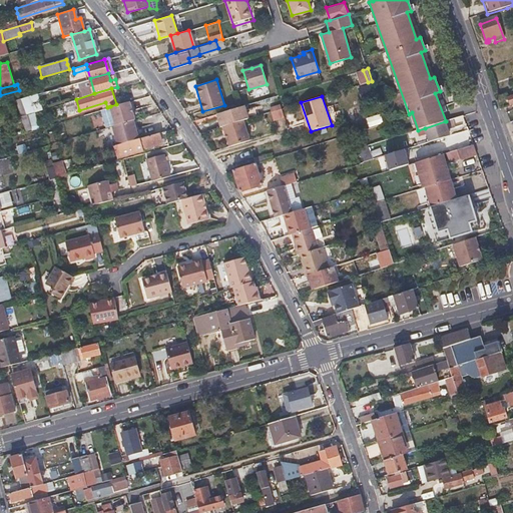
[(116,104),(110,106),(115,125),(132,120),(134,120),(128,101),(116,104)]
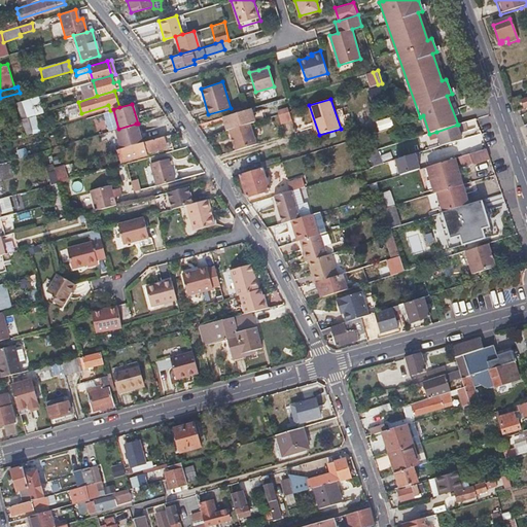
[(289,107),(278,110),(281,121),(292,118),(289,107)]
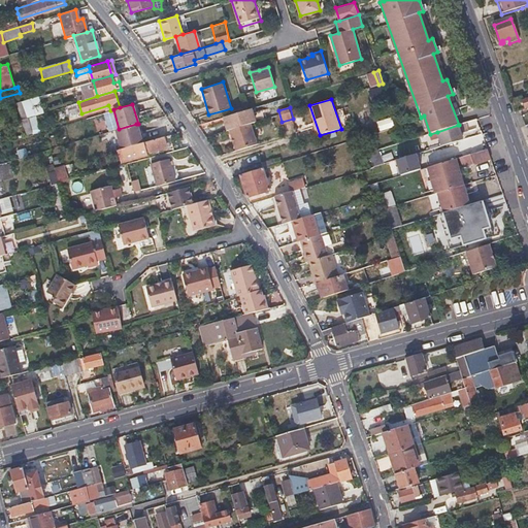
[(226,130),(228,129),(250,123),(254,122),(250,108),(222,118),(226,130)]
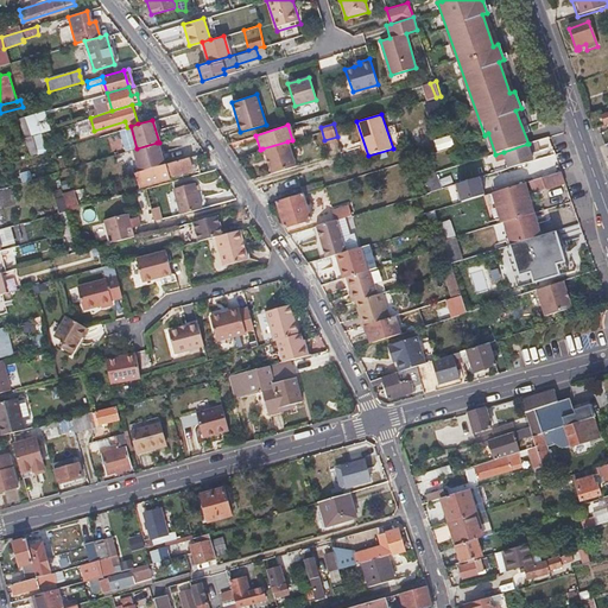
[(40,132),(32,134),(38,153),(46,151),(40,132)]
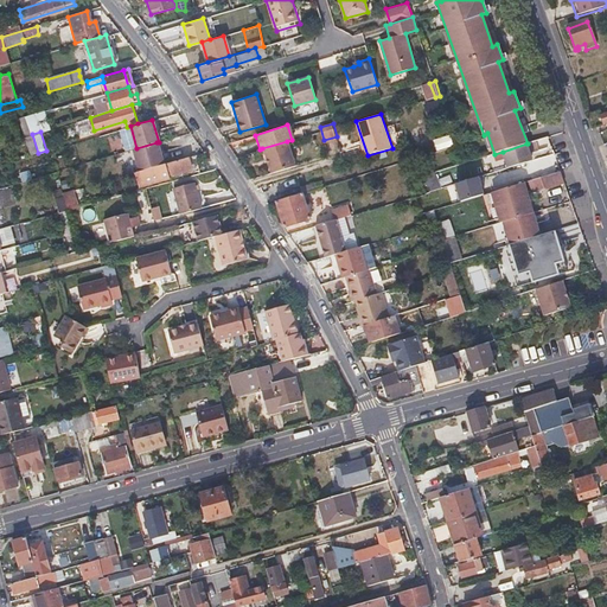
[(262,148),(269,173),(294,165),(287,141),(262,148)]
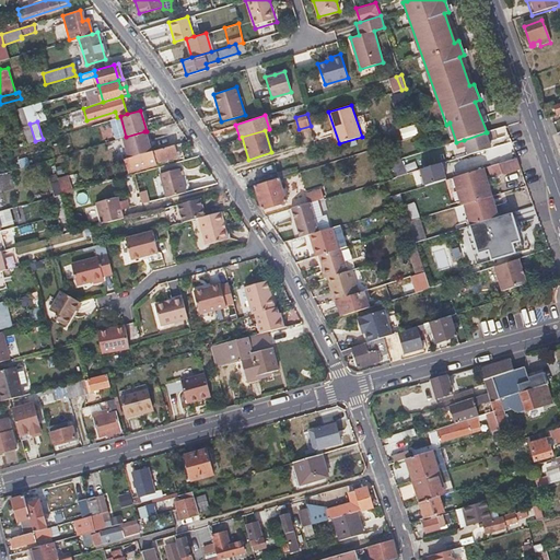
[(126,137),(123,138),(129,159),(151,152),(144,131),(126,137)]
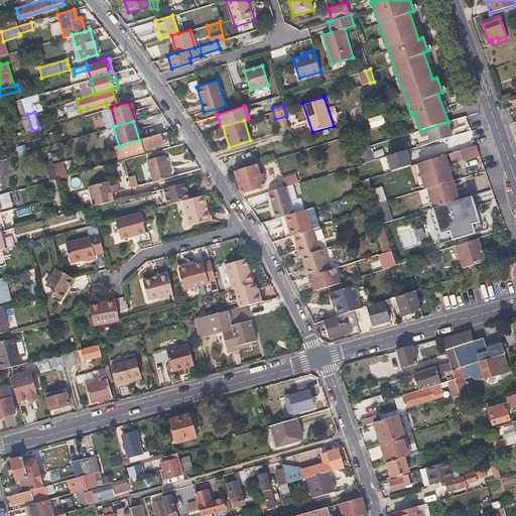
[(452,137),(447,122),(427,129),(431,143),(452,137)]
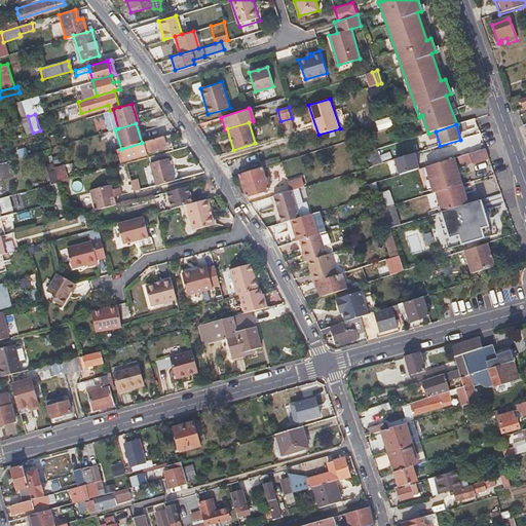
[(486,148),(487,148),(498,144),(493,129),(472,137),(476,151),(486,148)]
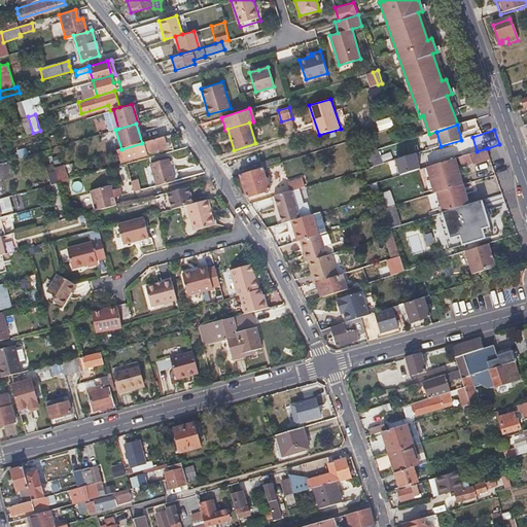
[(166,146),(164,137),(142,143),(121,149),(118,150),(120,161),(149,152),(150,154),(156,152),(155,148),(166,146)]
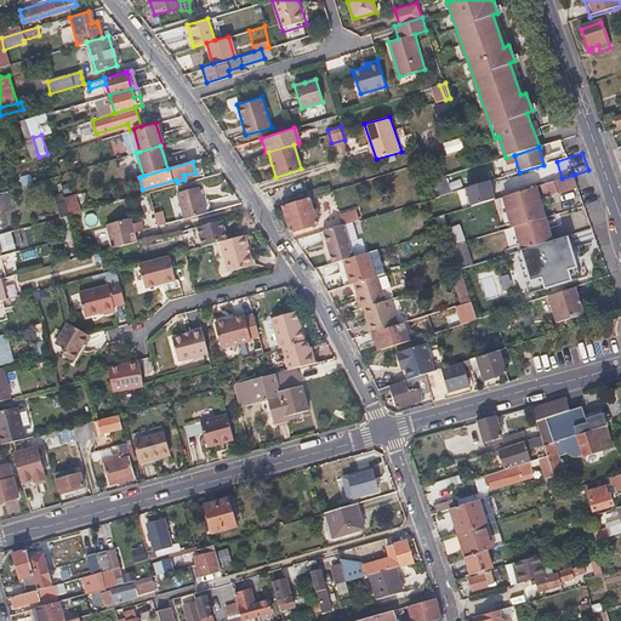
[(557,193),(577,187),(574,175),(562,178),(553,181),(557,193)]
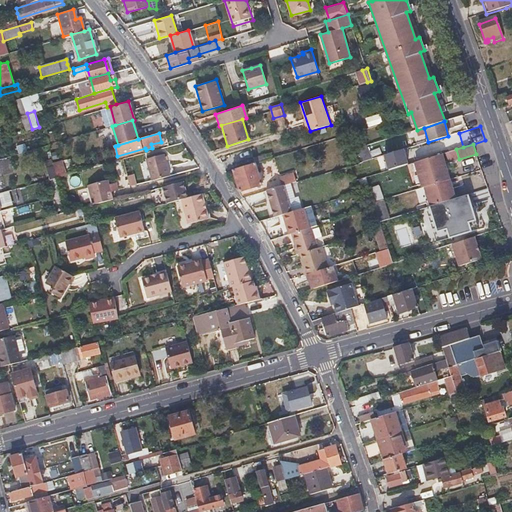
[(146,159),(151,180),(169,176),(163,154),(146,159)]
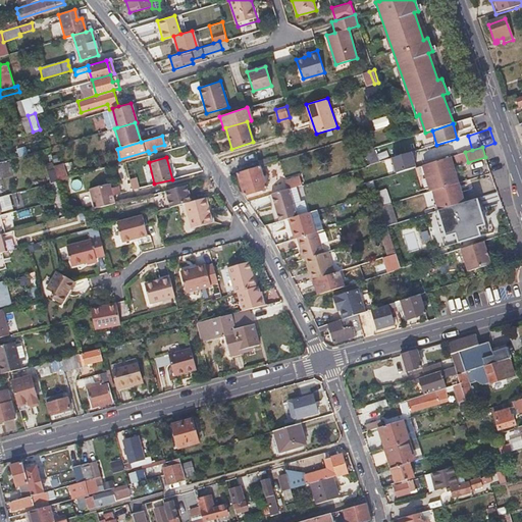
[(260,166),(276,161),(275,157),(258,162),(259,166),(260,166)]
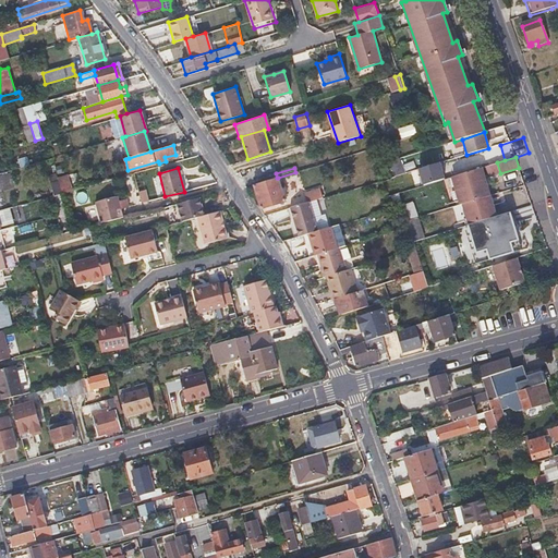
[(481,168),(455,176),(463,203),(466,202),(489,195),(481,168)]
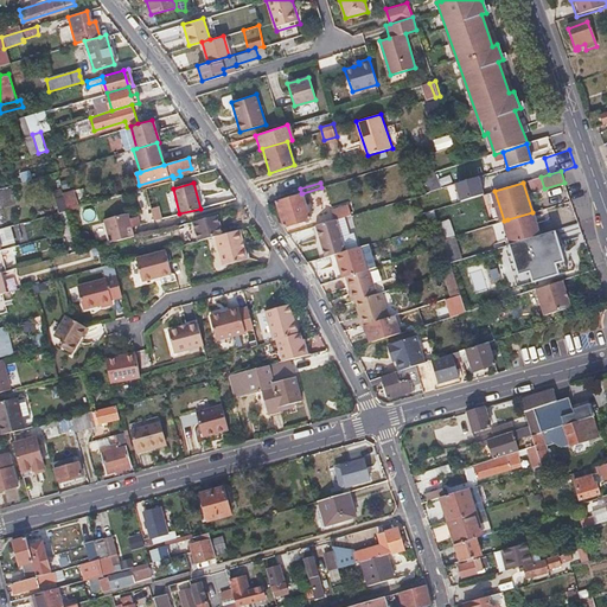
[(63,192),(63,210),(77,209),(77,191),(63,192)]
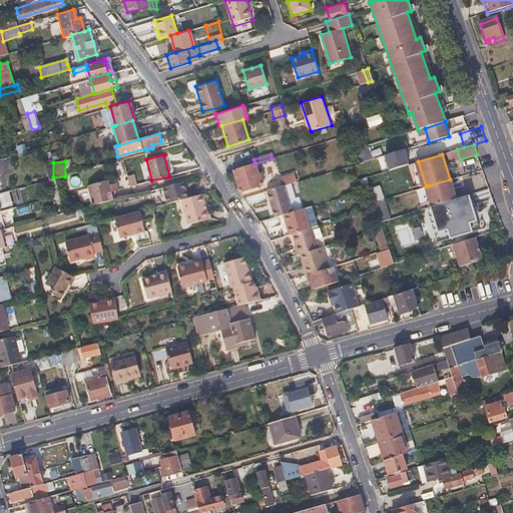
[(232,170),(235,180),(239,191),(261,184),(255,163),(254,163),(232,170)]
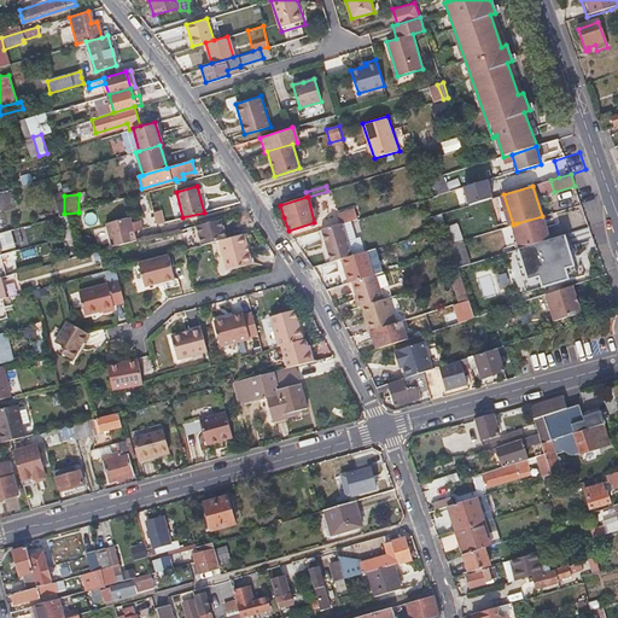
[(350,209),(334,214),(337,223),(340,222),(353,219),(350,209)]
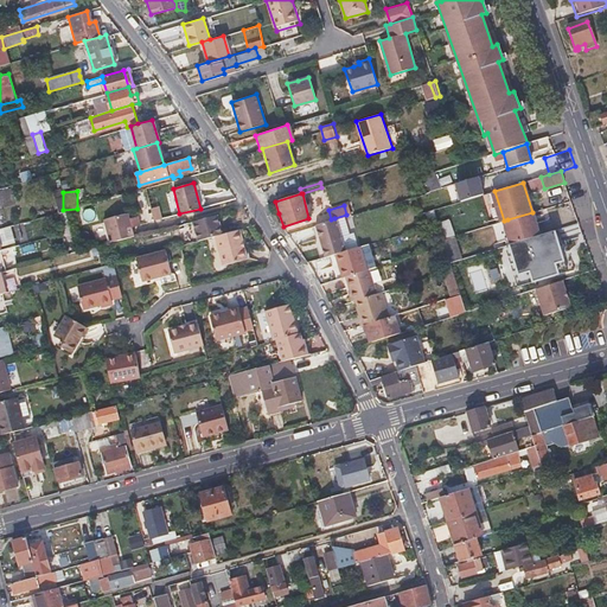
[(83,211),(85,221),(95,218),(94,209),(83,211)]
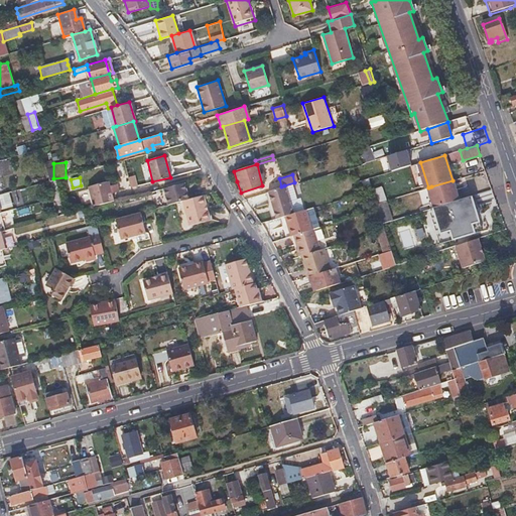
[(374,188),(370,177),(357,181),(361,192),(374,188)]
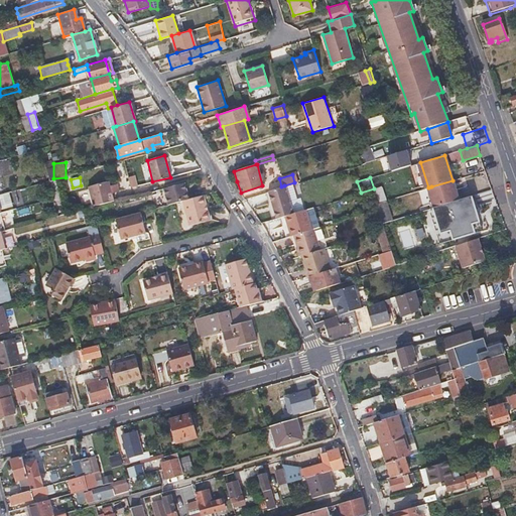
[(453,180),(431,186),(437,206),(459,200),(453,180)]
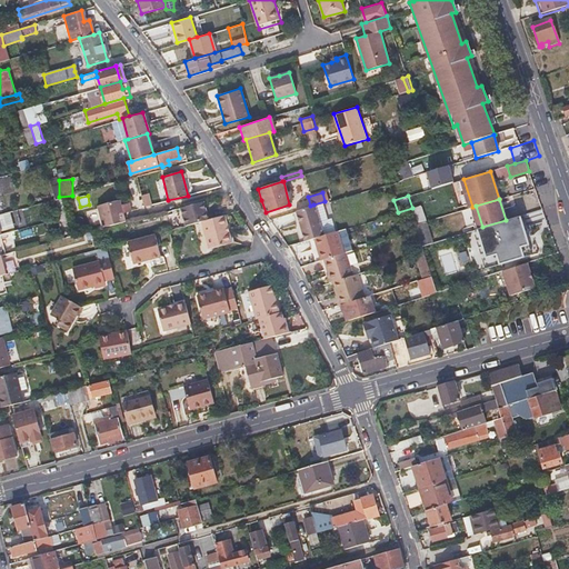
[(98,207),(105,228),(126,222),(119,200),(98,207)]
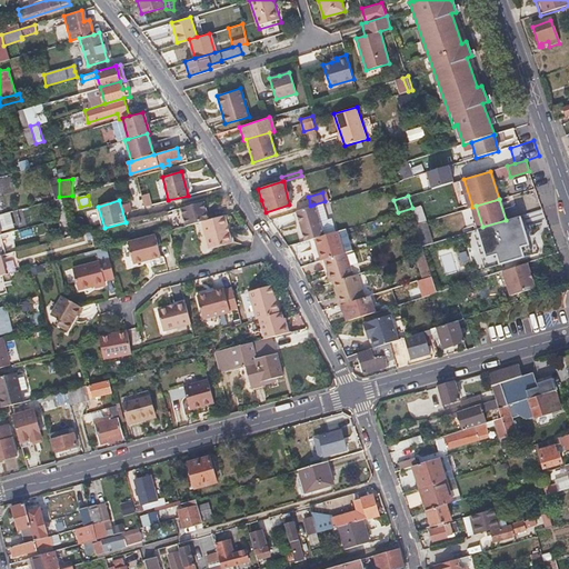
[(179,208),(183,225),(199,220),(207,218),(202,202),(202,201),(179,208)]
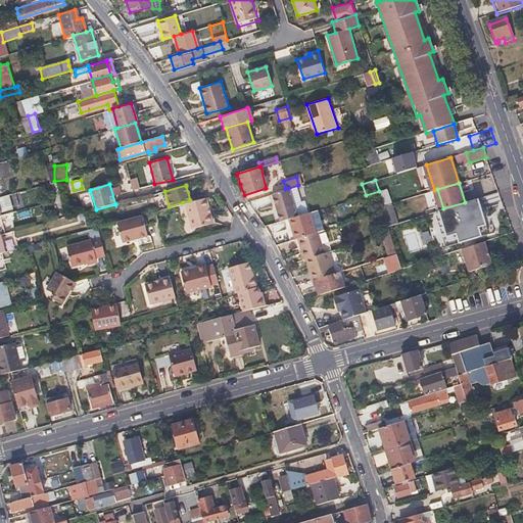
[(285,189),(271,193),(276,209),(293,204),(288,188),(285,189)]
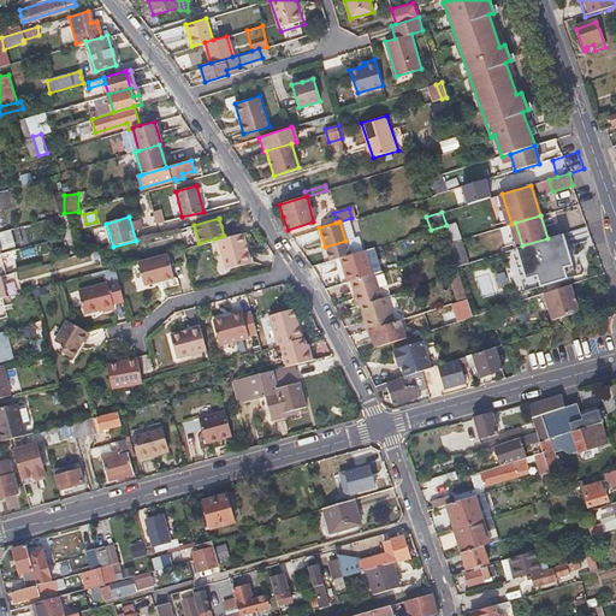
[(248,260),(240,232),(224,236),(215,238),(224,267),(248,260)]
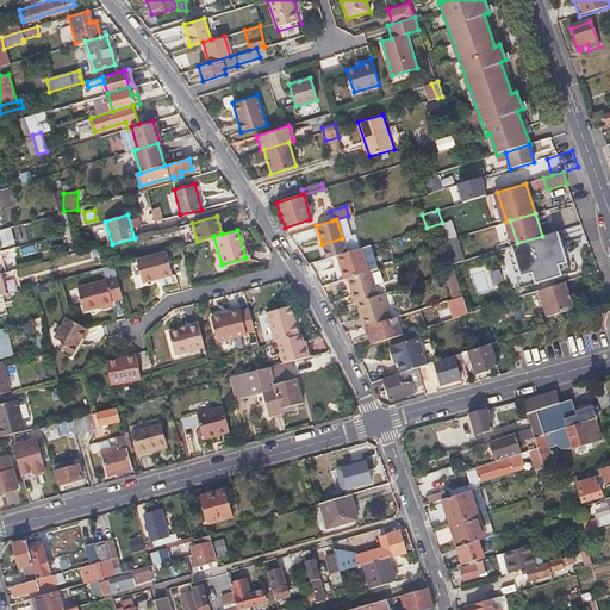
[(467,259),(460,236),(448,240),(456,262),(467,259)]
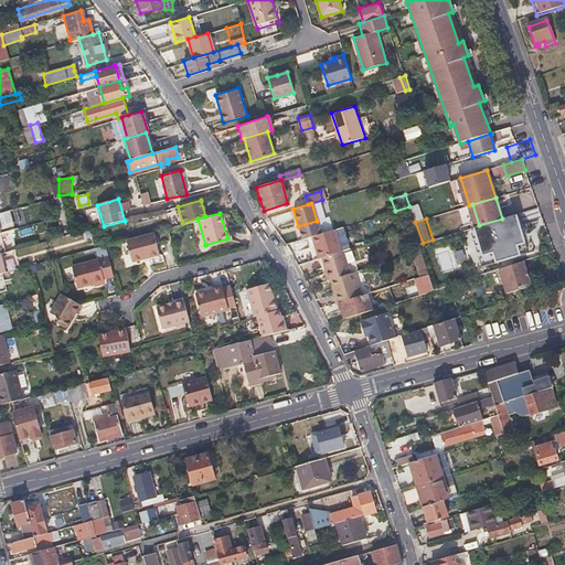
[(317,221),(298,226),(301,240),(311,236),(320,233),(317,221)]
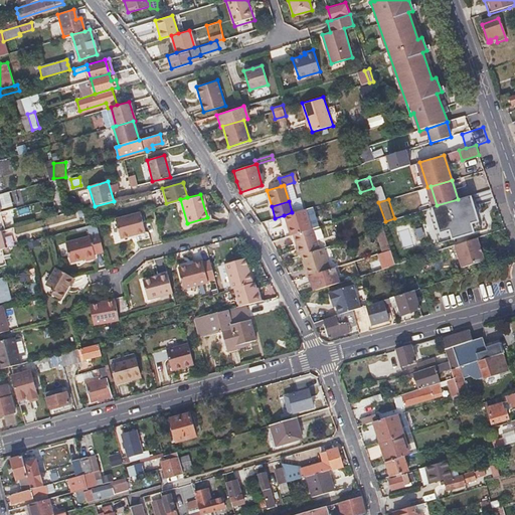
[(292,212),(284,215),(290,235),(292,234),(312,228),(318,226),(312,207),(292,212)]
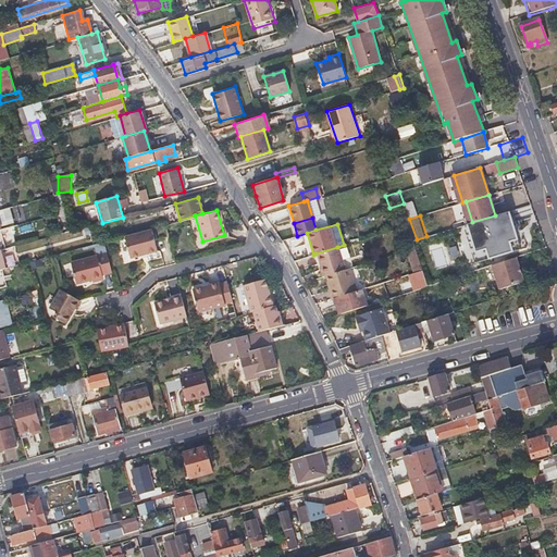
[(156,251),(149,229),(122,236),(128,259),(156,251)]
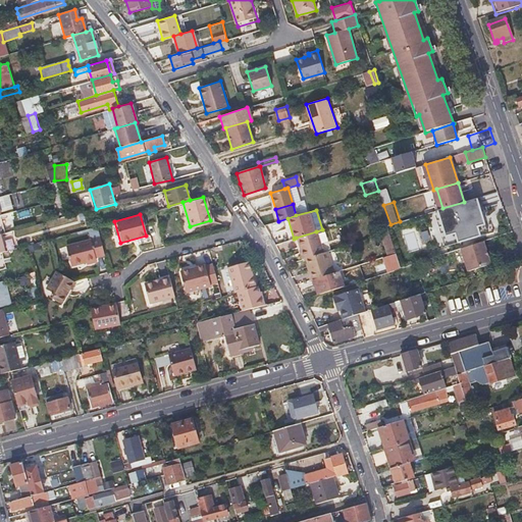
[(428,229),(421,231),(423,241),(430,239),(428,229)]
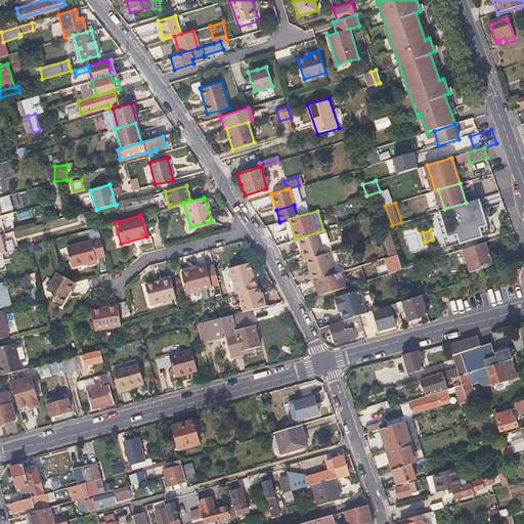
[(317,232),(297,238),(304,259),(307,257),(323,252),(317,232)]
